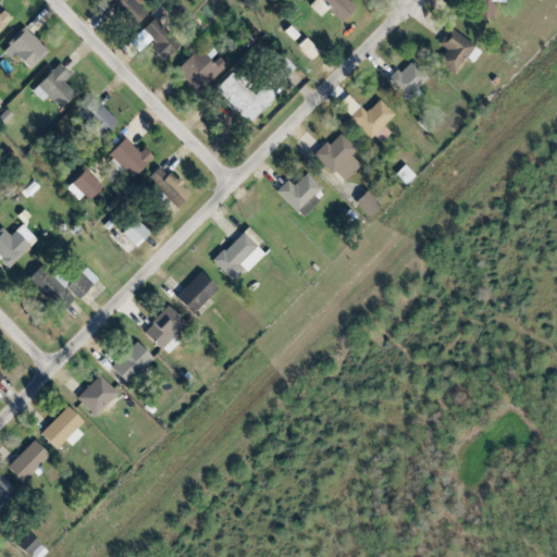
[(138,4),(143,0),(106,0),(131,28),(147,13),(138,4)]
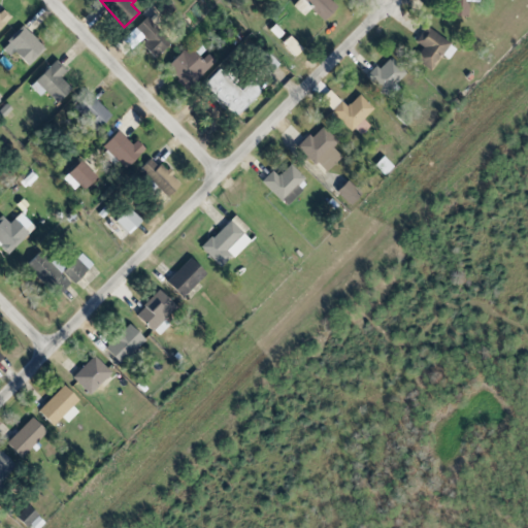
[(323,22),(337,7),(329,0),(297,0),(292,6),(303,17),(310,9),(323,22)]
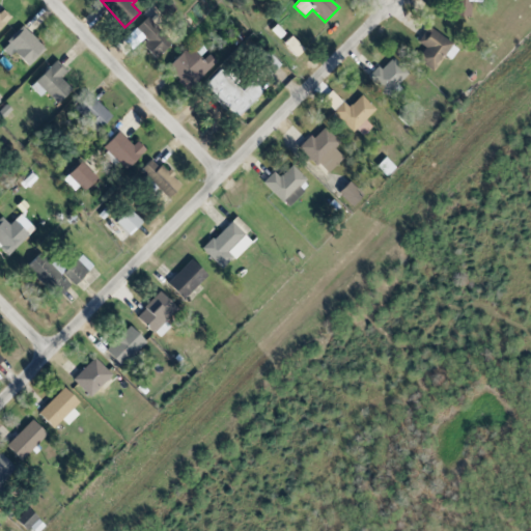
[(2,10),(0,11),(0,27),(10,18),(2,10)]
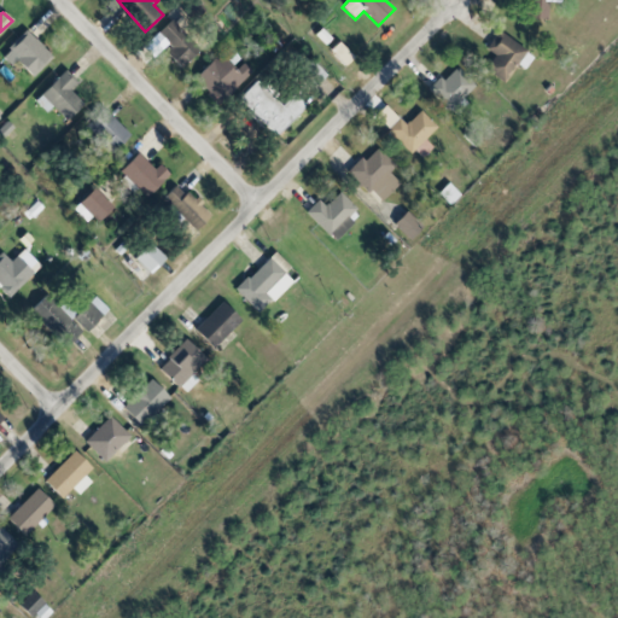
[(180,69),(200,50),(173,19),(152,38),(180,69)]
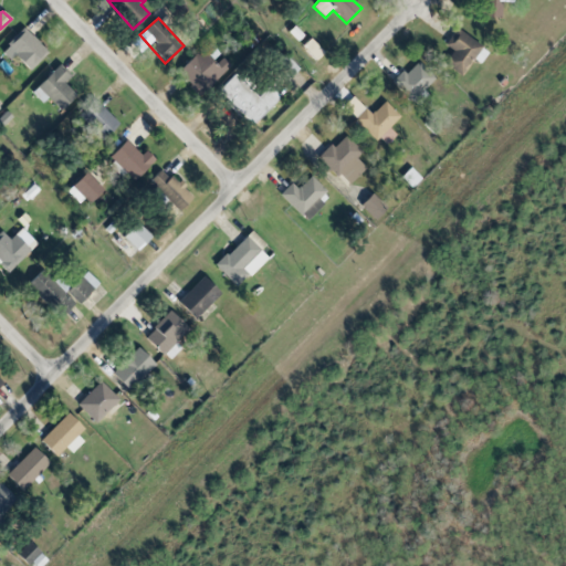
[(10,61),(14,56),(30,71),(48,52),(23,29),(1,52),(10,61)]
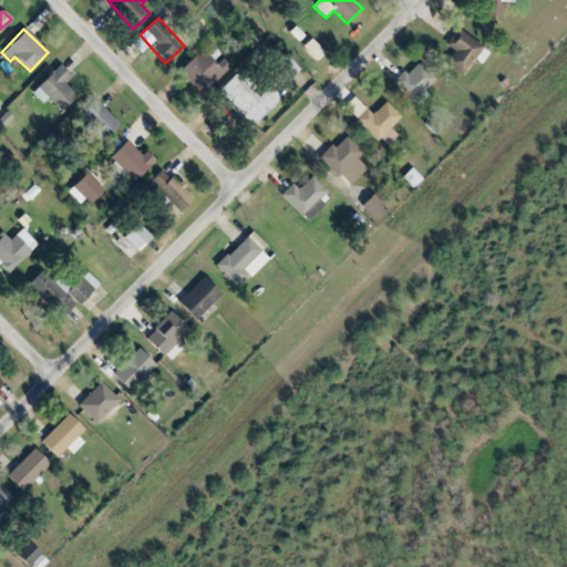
[(445,47),(454,52),(446,64),(464,75),(474,60),(482,64),(490,51),(456,30),(445,47)]
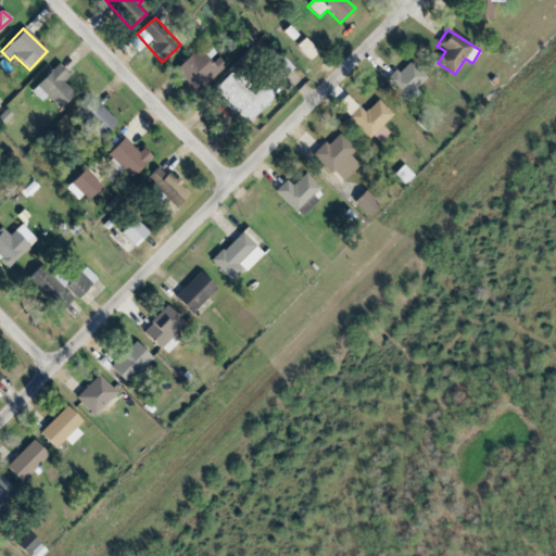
[(318,52),(305,38),(297,47),(311,61),(318,52)]
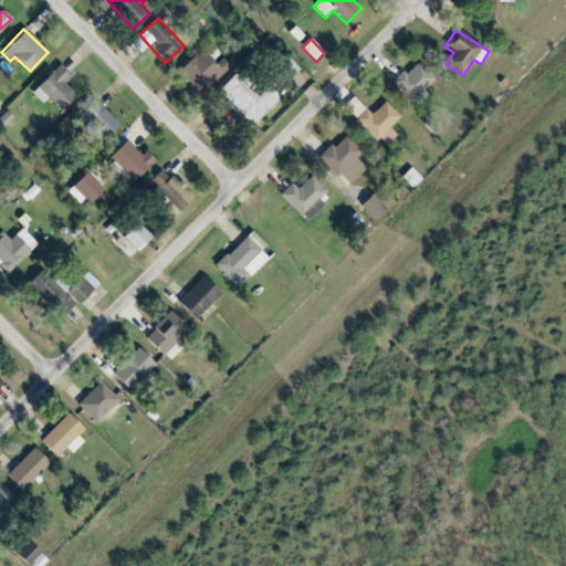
[(223,59),(216,65),(201,50),(177,73),(199,96),(231,66),(223,59)]
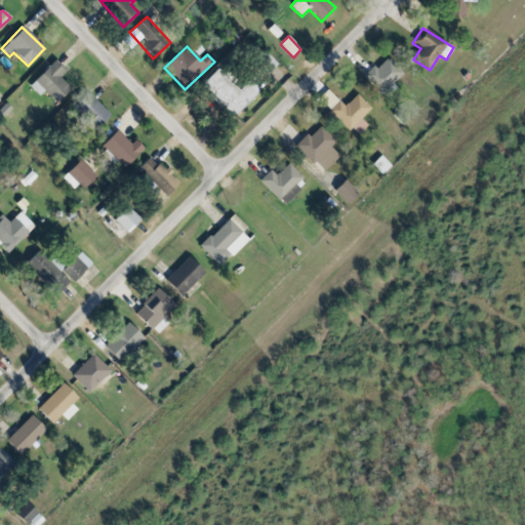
[(384,93),(403,72),(388,57),(377,69),(373,66),(364,76),(384,93)]
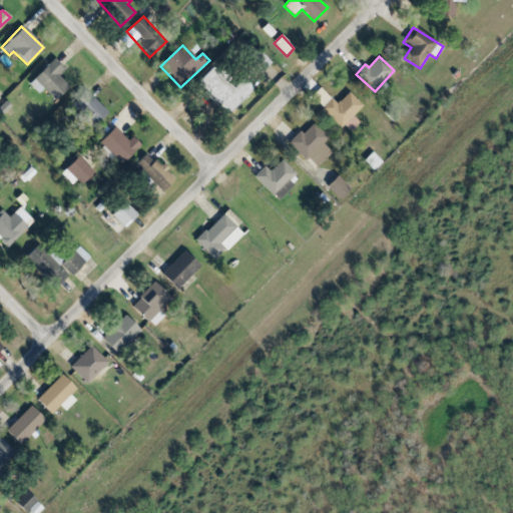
[(63,68),(53,58),(29,84),(39,93),(43,89),(55,100),(69,86),(57,75),(63,68)]
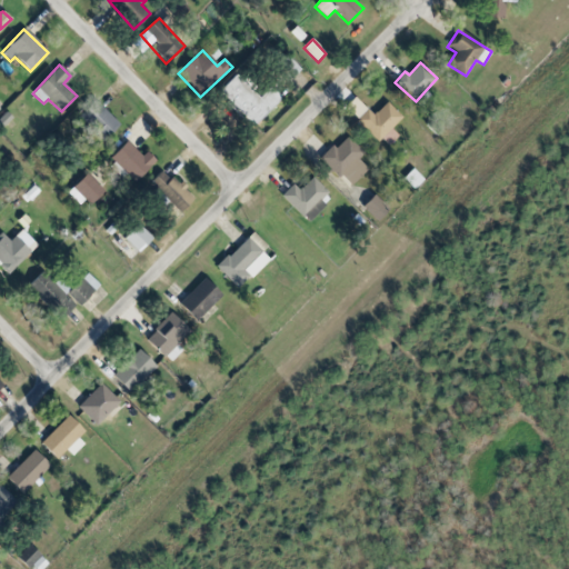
[(281,98),(271,88),(261,99),(236,75),(219,92),(256,126),(281,98)]
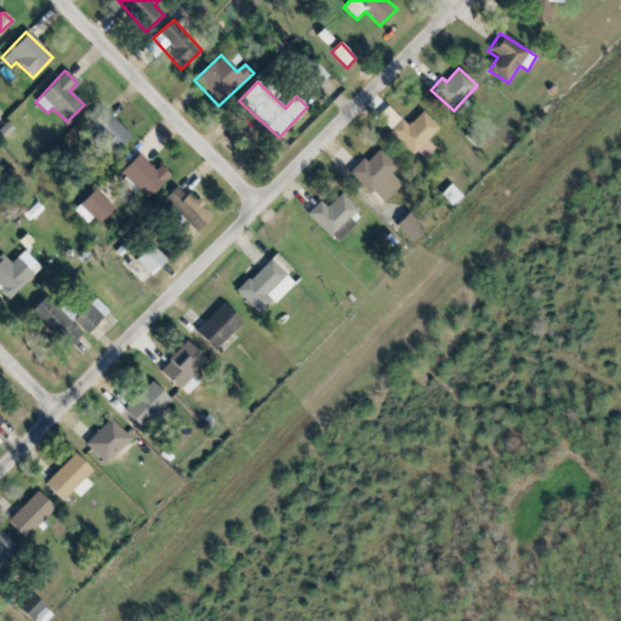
[(402,120),(391,130),(421,163),(436,149),(427,140),(439,129),(423,112),(408,126),(402,120)]
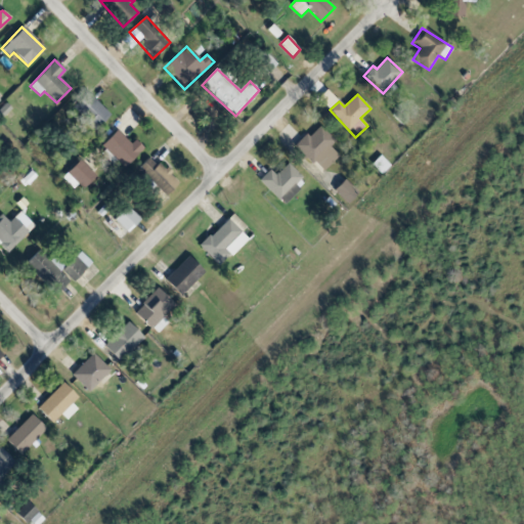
[(77,108),(95,129),(110,115),(91,95),(77,108)]
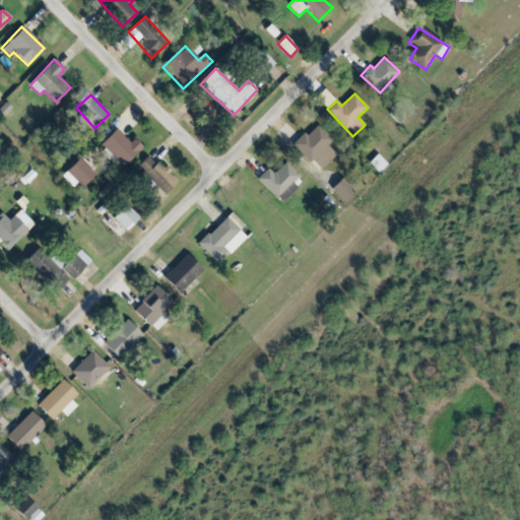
[(327,145),(332,140),(317,126),(308,136),(303,132),(291,144),(321,172),(336,154),(327,145)]
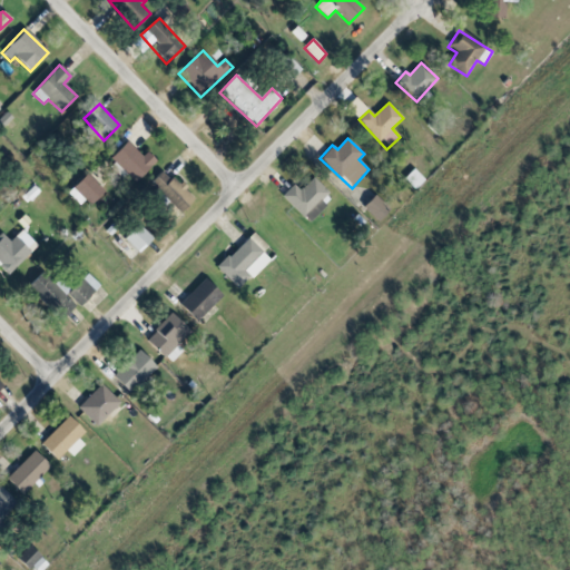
[(156,161),(147,153),(141,157),(127,141),(110,158),(134,183),(156,161)]
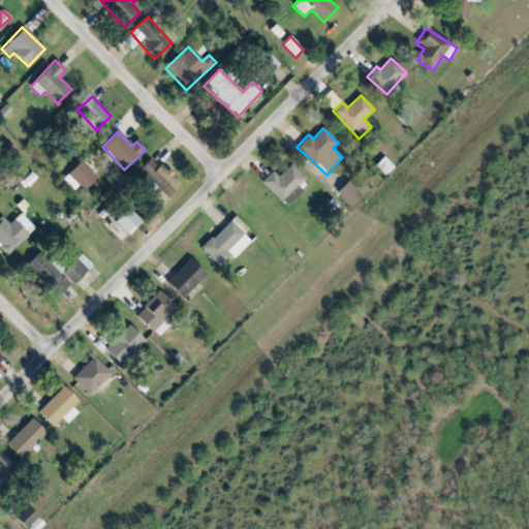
[(180,185),(152,157),(138,169),(167,197),(180,185)]
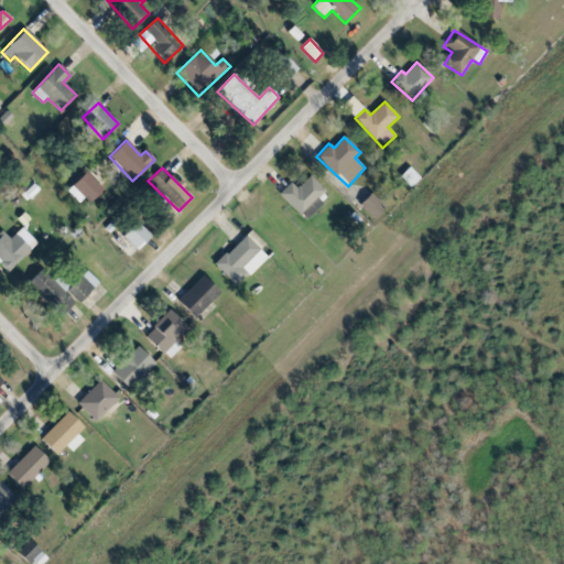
[(69,190),(87,206),(104,188),(86,172),(69,190)]
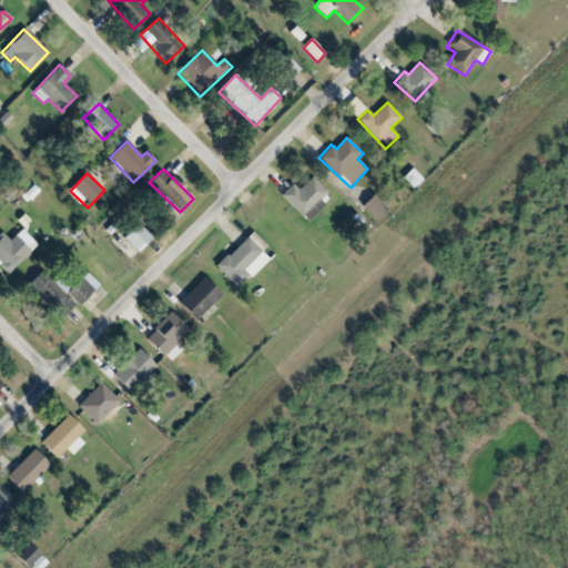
[(327,193),(312,176),(297,191),(292,184),(281,195),(306,223),(325,205),(320,200),(327,193)]
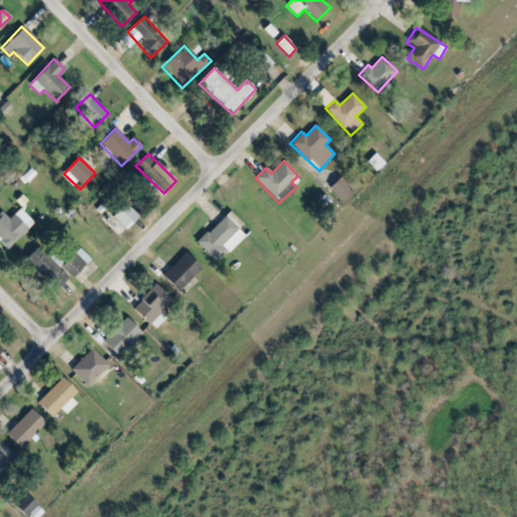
[(342,202),(353,190),(339,177),(328,189),(342,202)]
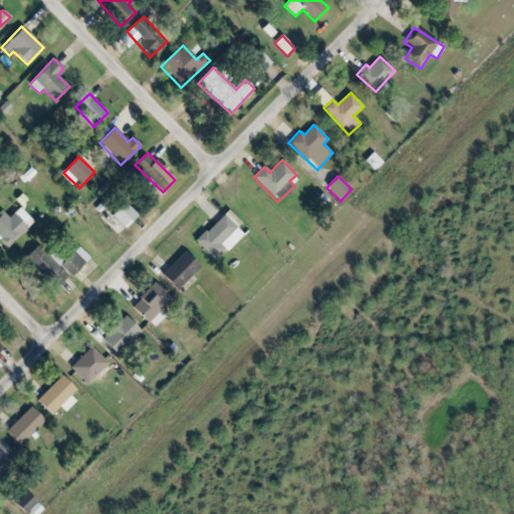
[(137,215),(122,203),(110,216),(124,228),(137,215)]
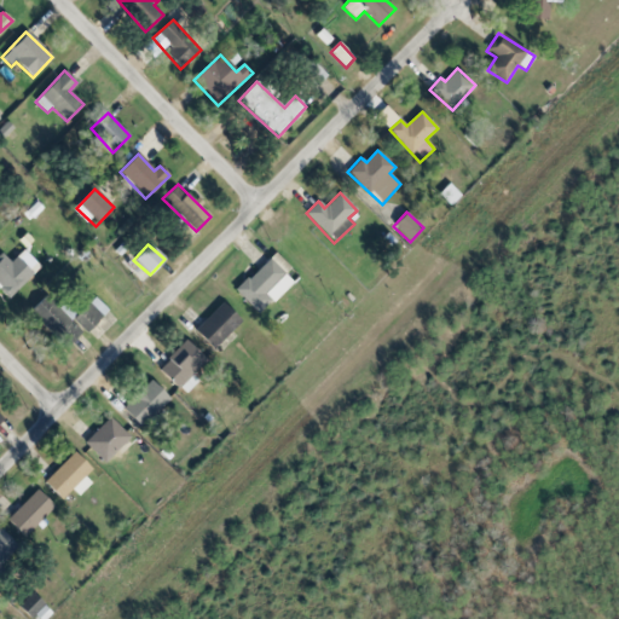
[(0,288),(10,298),(40,266),(23,250),(11,262),(0,253),(0,288)]
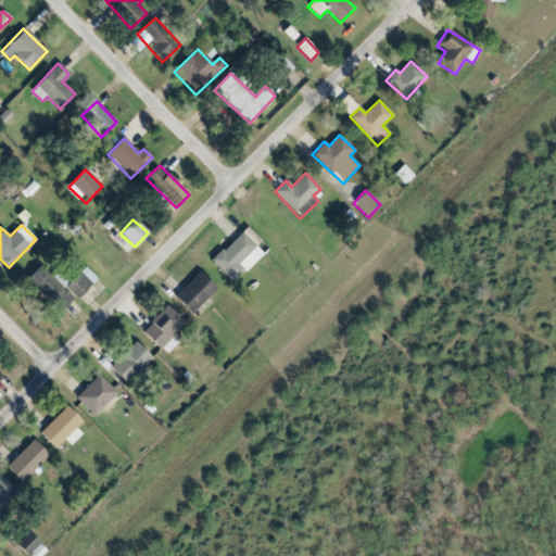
[(262,253),(255,247),(261,240),(245,226),(211,263),(232,283),(262,253)]
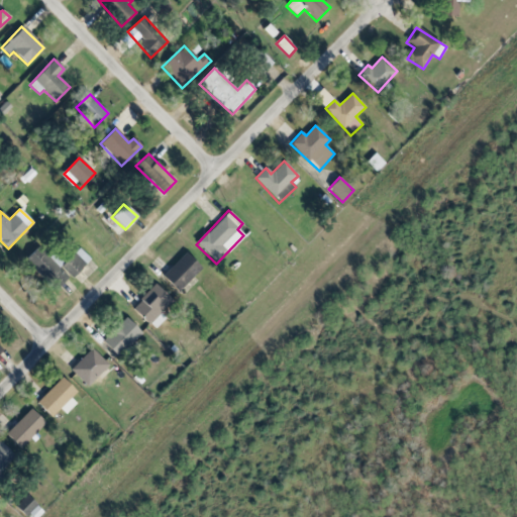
[(91,260),(79,247),(63,264),(46,248),(38,256),(33,251),(24,262),(55,292),(69,277),(71,280),(91,260)]
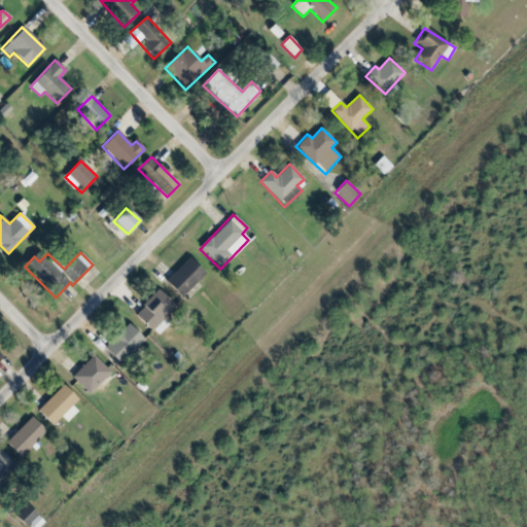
[(166,282),(182,299),(205,274),(188,258),(166,282)]
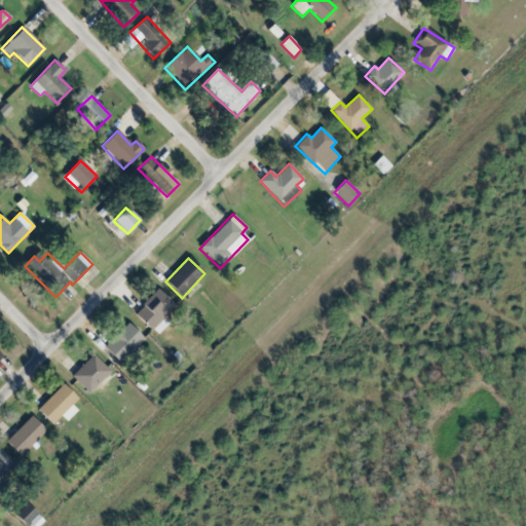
[(135,312),(156,336),(168,325),(162,318),(175,307),(159,290),(135,312)]
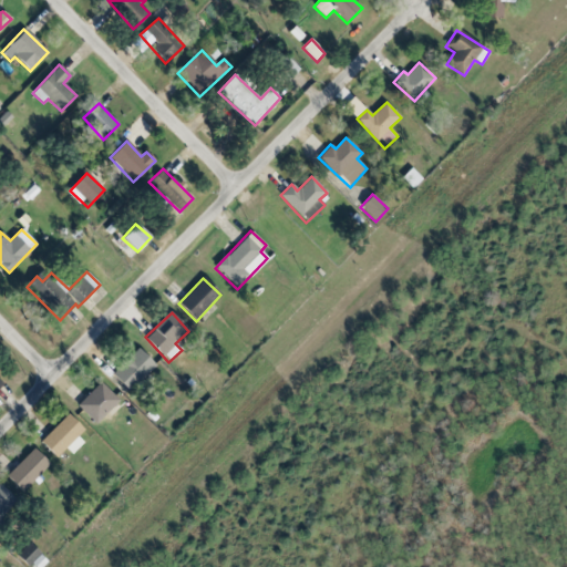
[(155,364),(137,349),(112,375),(130,392),(155,364)]
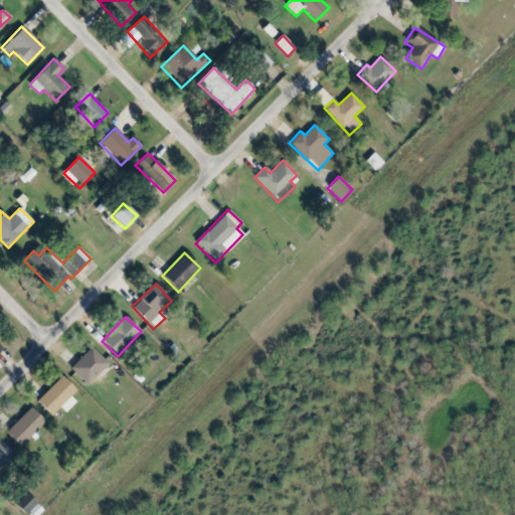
[(70,368),(87,385),(109,365),(92,347),(70,368)]
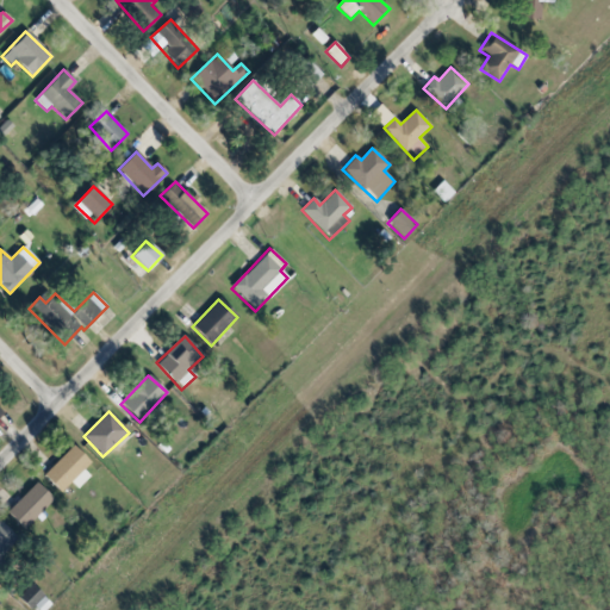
[(83,470),(91,464),(74,446),(43,475),(60,493),(72,483),(78,489),(91,477),(83,470)]
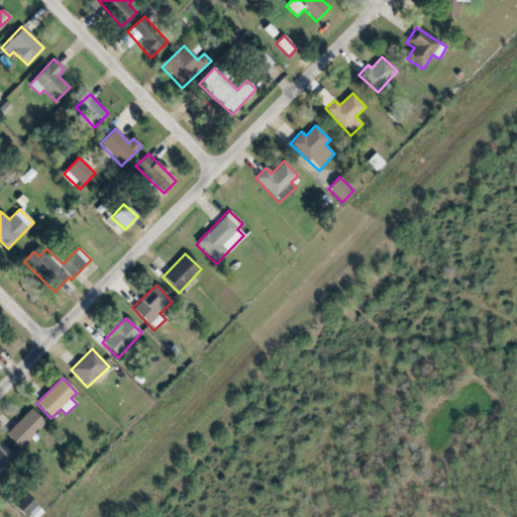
[(45,423),(30,409),(6,435),(22,450),(37,434),(36,433),(45,423)]
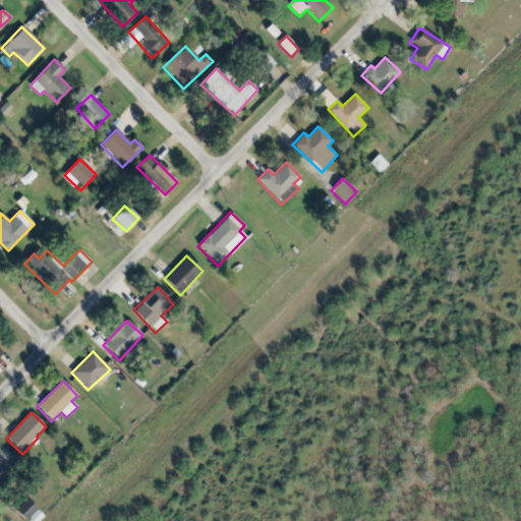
[(0,474),(14,461),(0,445),(0,474)]
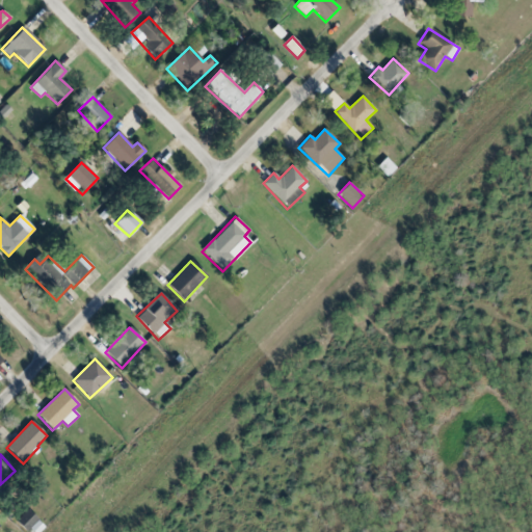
[(17,520),(28,531),(38,531),(45,527),(27,509),(17,520)]
